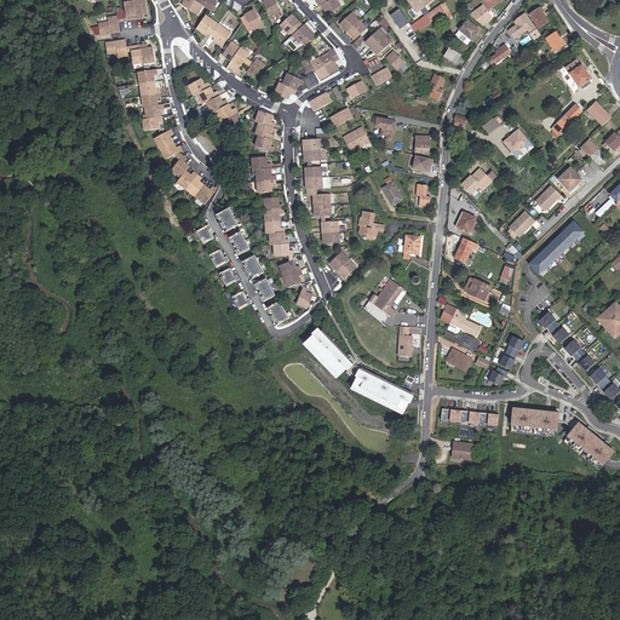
[(119,23),(144,19),(144,15),(147,15),(149,15),(145,0),(138,0),(133,1),(133,3),(125,4),(126,17),(119,17),(118,16),(108,18),(108,22),(99,24),(101,36),(120,33),(119,23)]
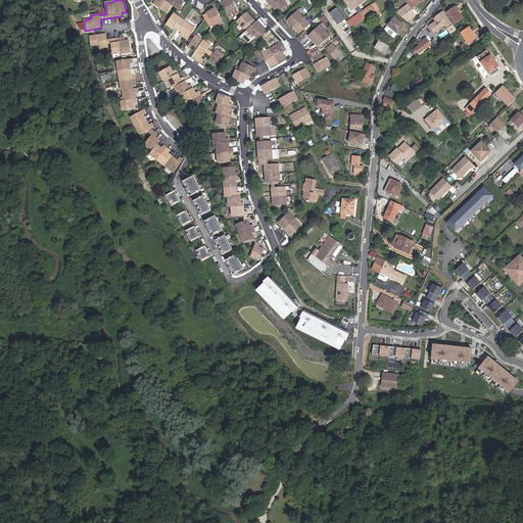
[(162,1),(161,0),(156,0),(153,5),(167,14),(172,7),(162,1)]
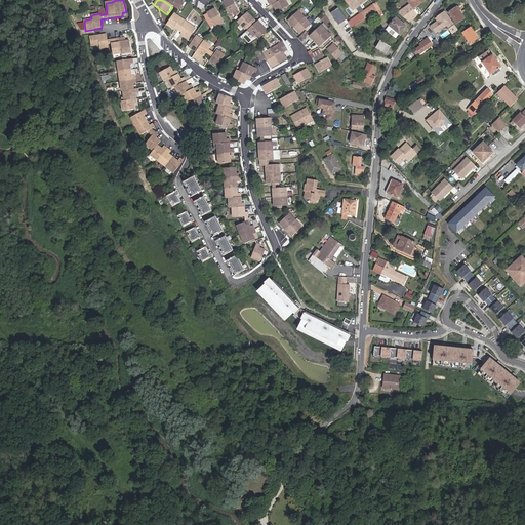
[(172,7),(176,9),(182,2),(178,0),(163,0),(163,1),(172,7)]
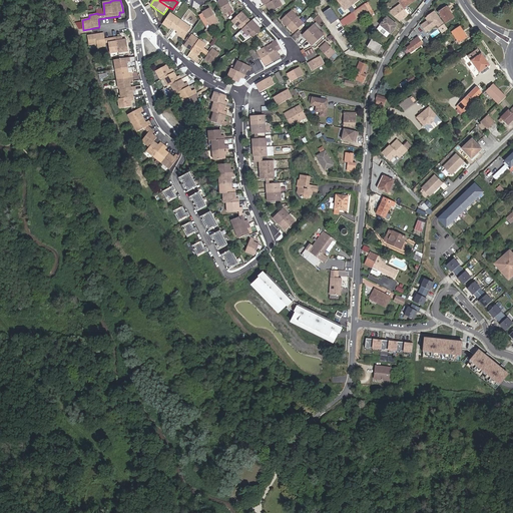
[(232,10),(225,0),(222,0),(218,3),(224,14),(232,10)]
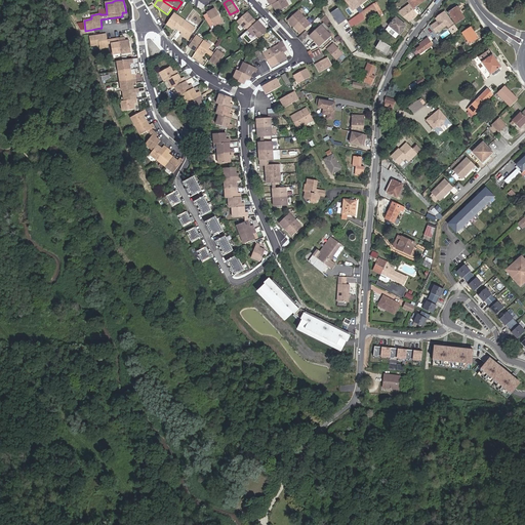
[(280,0),(273,5),(277,12),(289,6),(285,0),(280,0)]
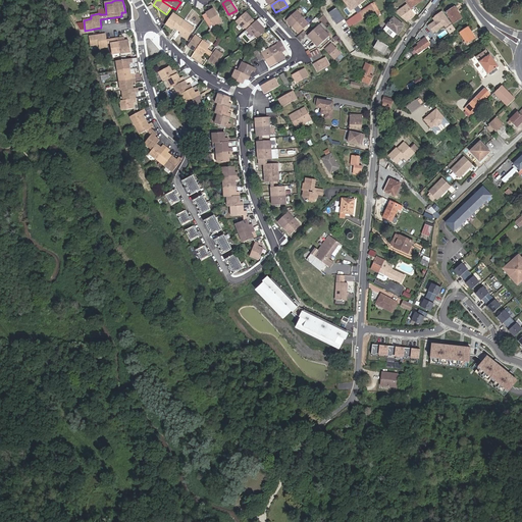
[(411,9),(422,0),(407,0),(405,1),(407,4),(396,12),(406,21),(415,15),(411,9)]
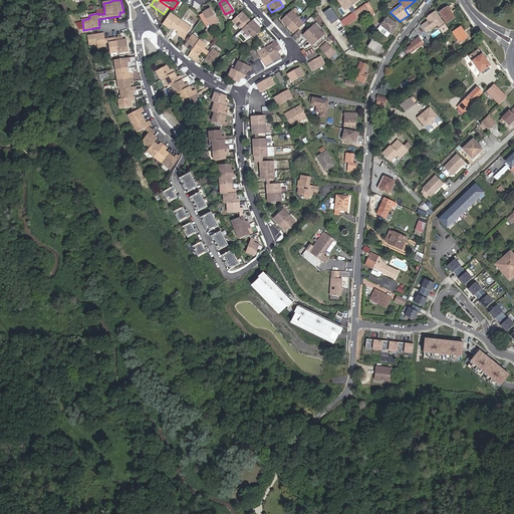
[(368,10),(371,15),(375,12),(368,2),(365,4),(365,5),(368,10)]
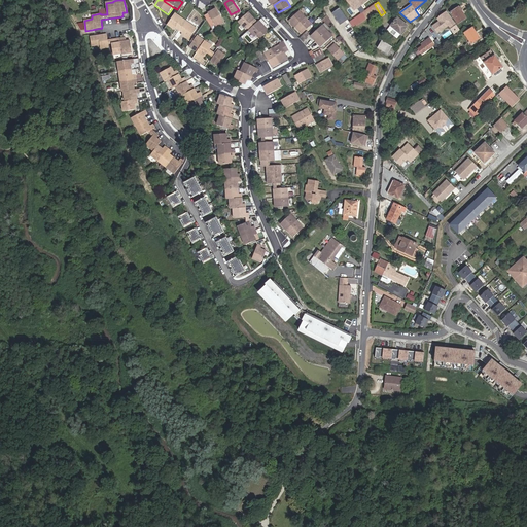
[(375,4),(363,11),(367,19),(378,10),(375,5),(375,4)]
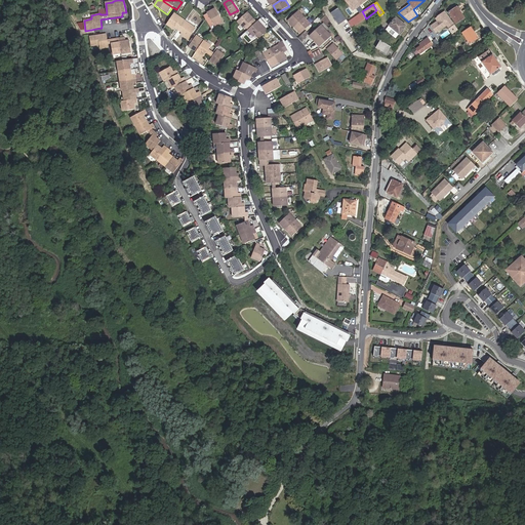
[(457,7),(448,12),(456,24),(465,18),(457,7)]
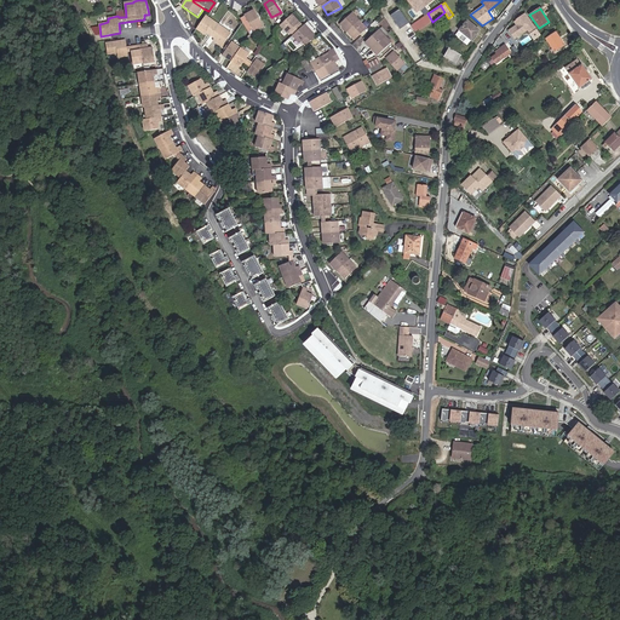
[(241,19),(246,28),(251,26),(254,33),(264,27),(254,11),(241,19)]
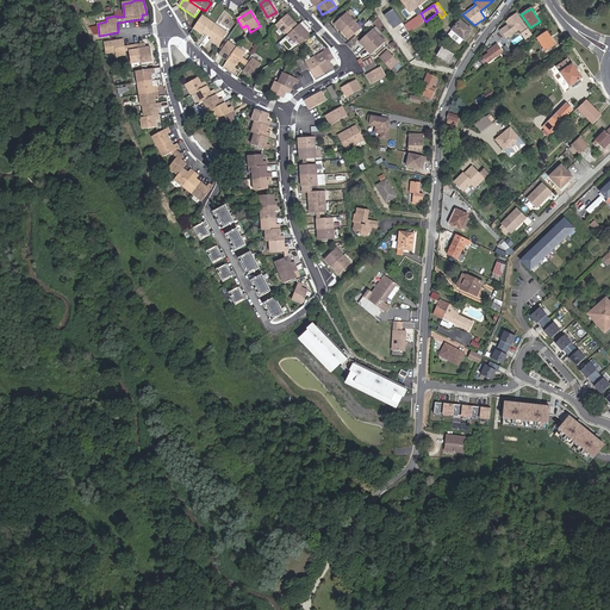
[(180,12),(175,14),(182,25),(187,23),(180,12)]
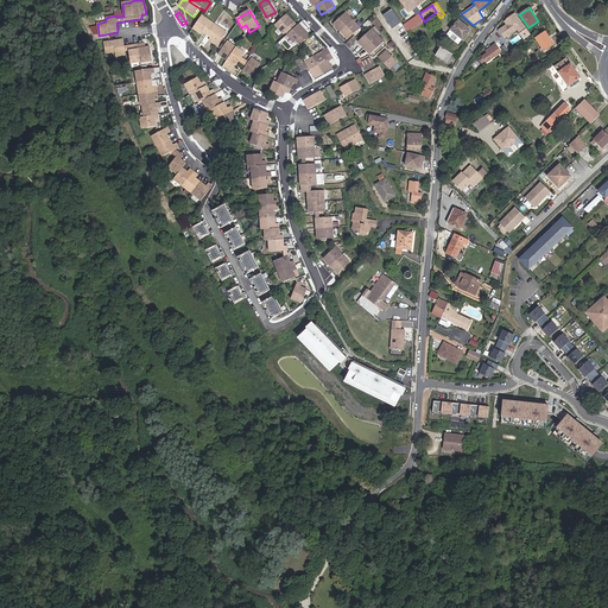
[(333,24),(341,32),(353,21),(344,12),(333,24)]
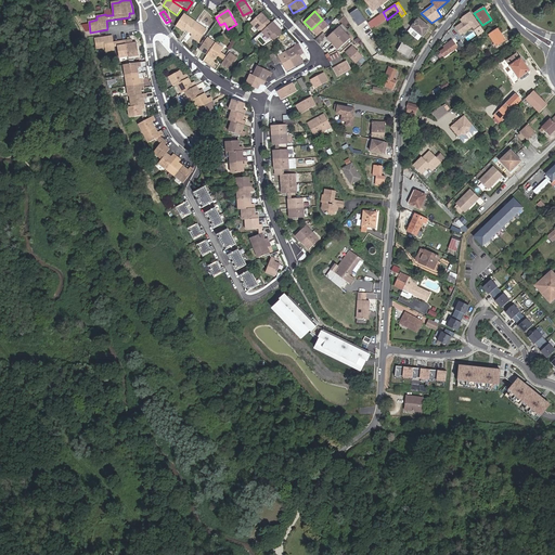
[(387,20),(383,12),(369,22),(373,28),(387,20)]
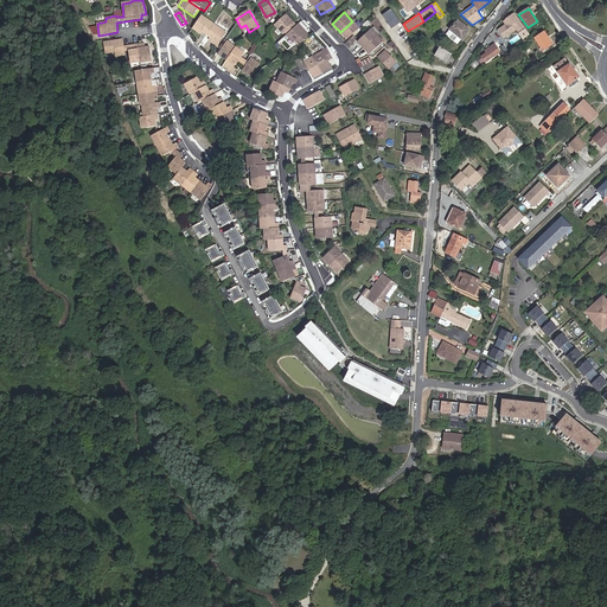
[(524,27),(515,13),(505,19),(509,23),(498,30),(504,38),(517,29),(518,31),(524,27)]
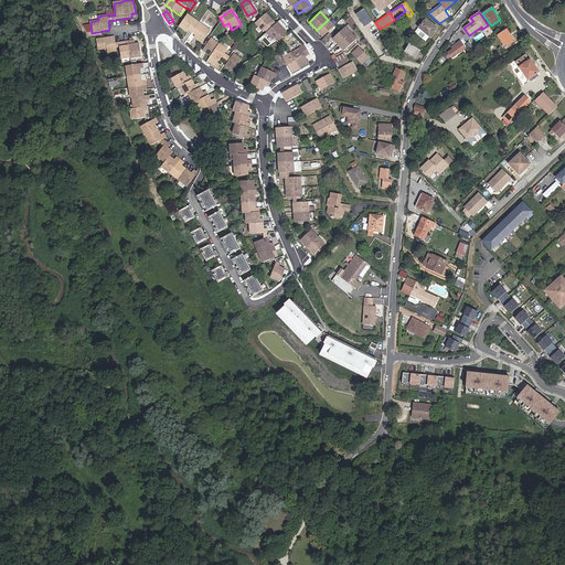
[(265,29),(273,21),(266,13),(256,23),(263,31),(265,29)]
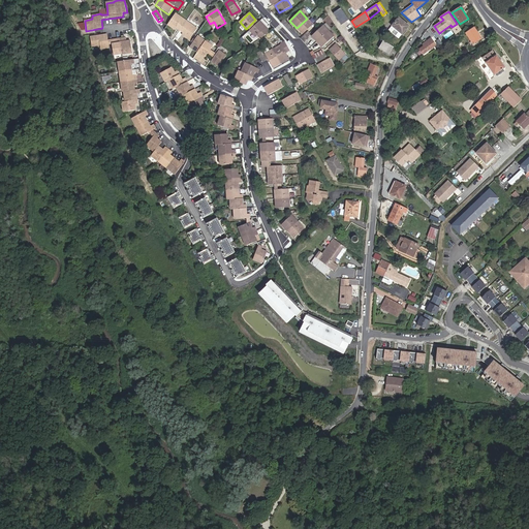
[(177,13),(168,26),(176,30),(177,29),(184,19),(177,13)]
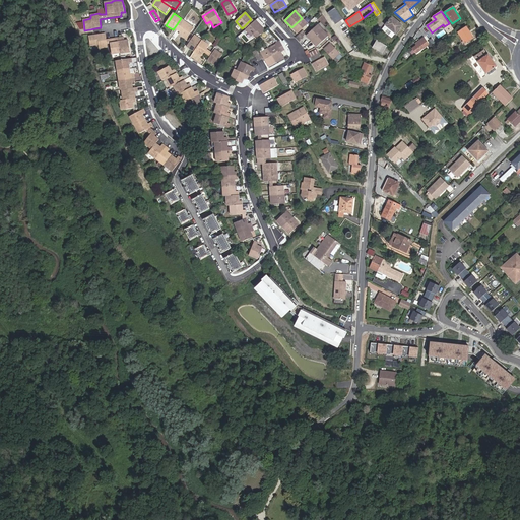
[(402,25),(392,17),(385,25),(395,34),(402,25)]
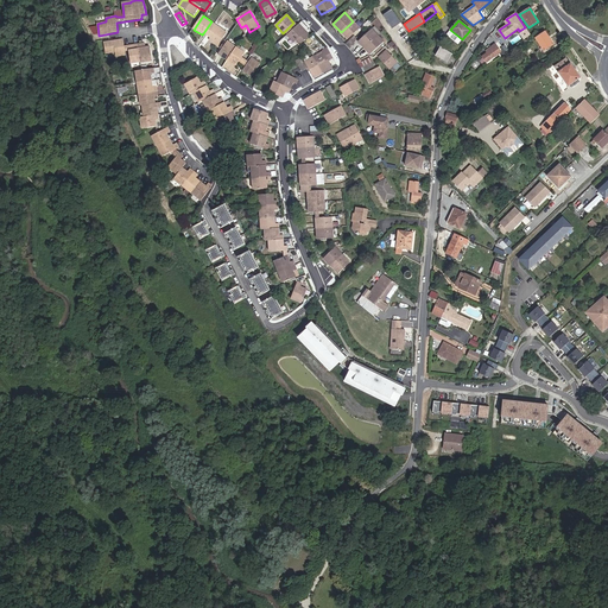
[(211,21),(203,33),(208,37),(216,25),(211,21)]
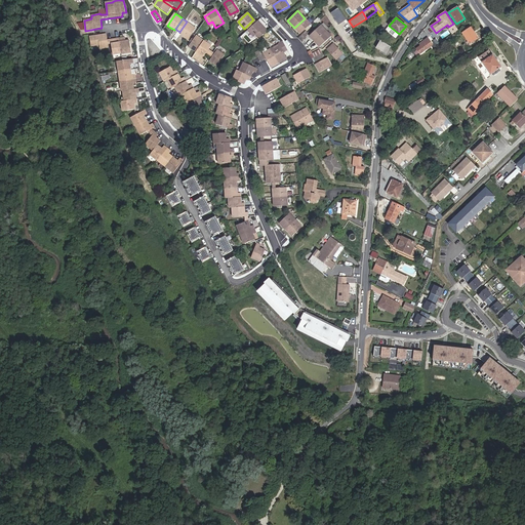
[(305,18),(294,28),(300,34),(311,25),(305,18)]
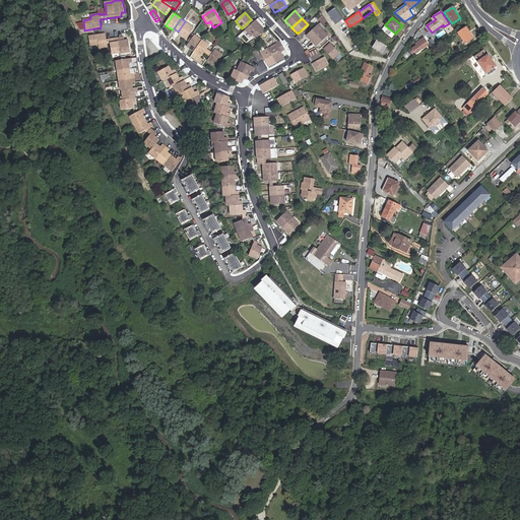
[(254,22),(251,19),(244,26),(246,29),(254,22)]
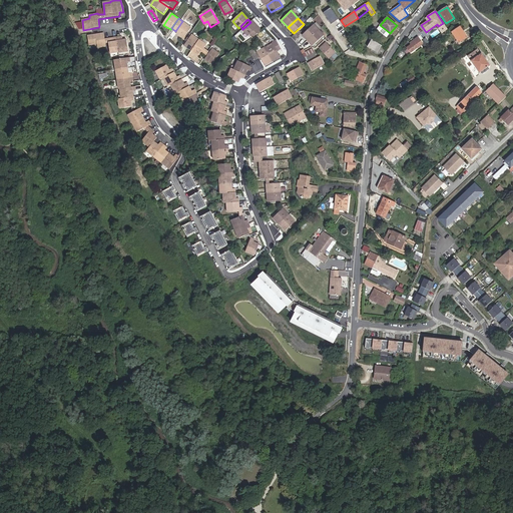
[(276,19),(273,22),(280,29),(283,26),(276,19)]
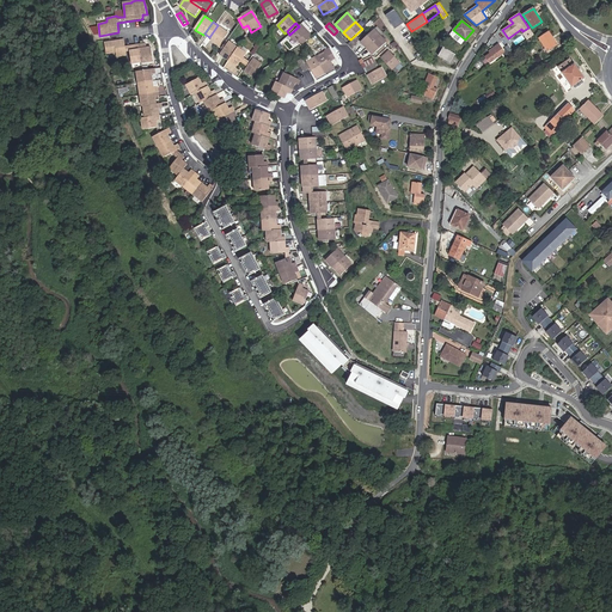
[(221,28),(218,25),(209,37),(214,40),(221,28)]
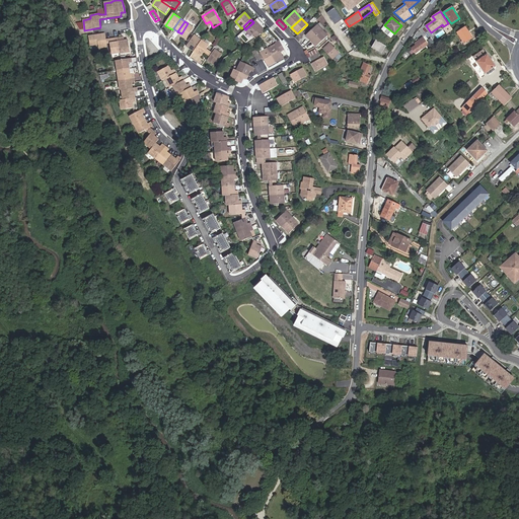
[(254,21),(253,22),(245,29),(245,30),(251,36),(253,35),(262,27),(254,21)]
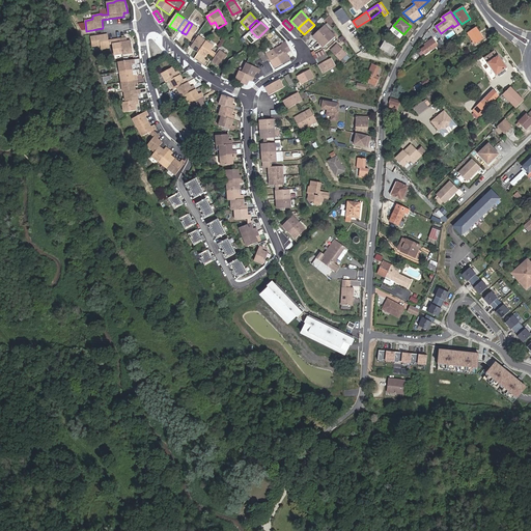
[(192,24),(186,34),(185,36),(190,40),(192,37),(198,29),(192,24)]
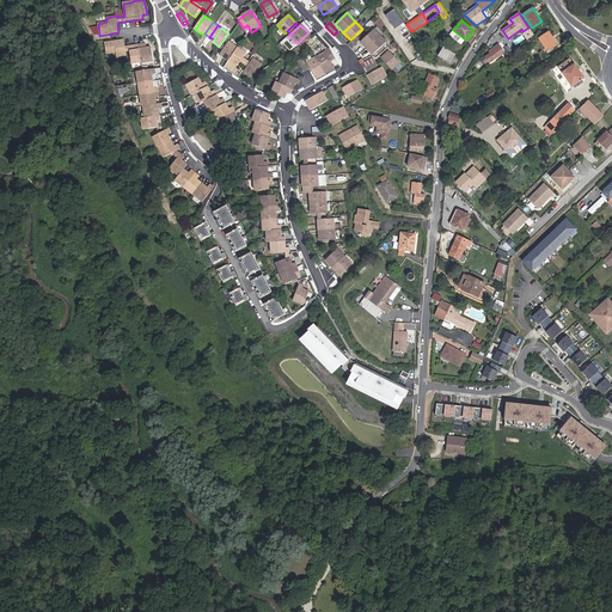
[(367,49),(380,36),(374,29),(361,42),(367,49)]
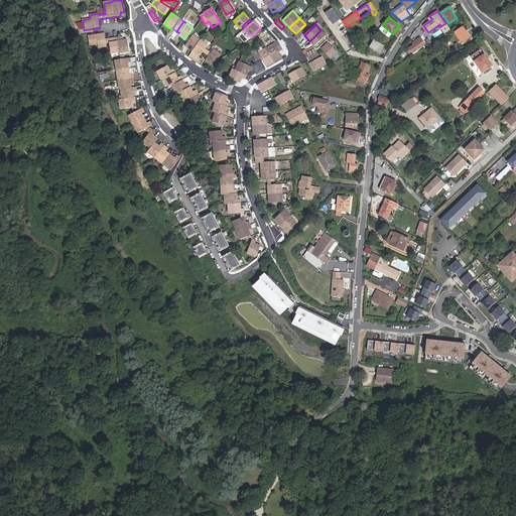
[(262,30),(260,27),(252,35),(254,38),(262,30)]
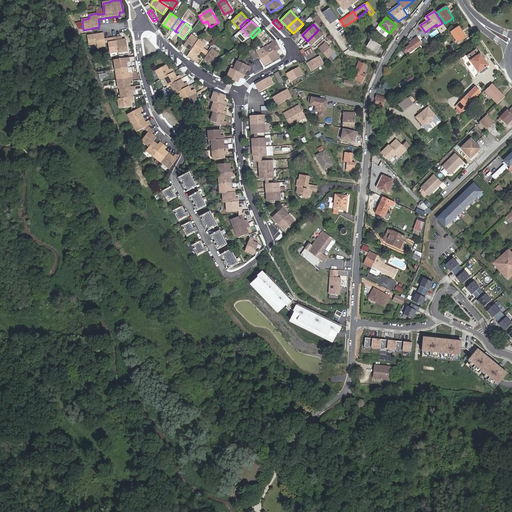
[(459,27),(451,32),(459,43),(467,37),(459,27)]
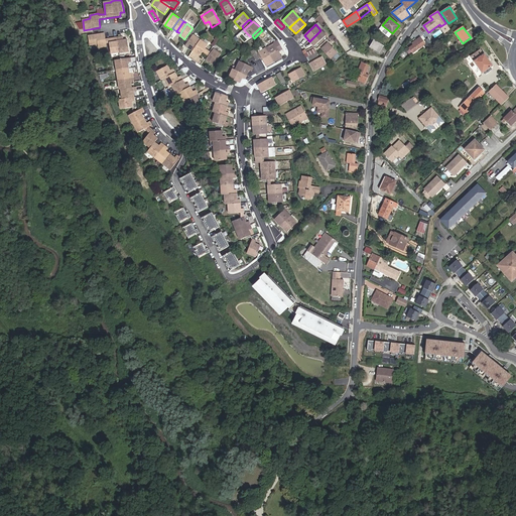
[(293,37),(294,39),(295,40),(303,33),(300,30),(293,37)]
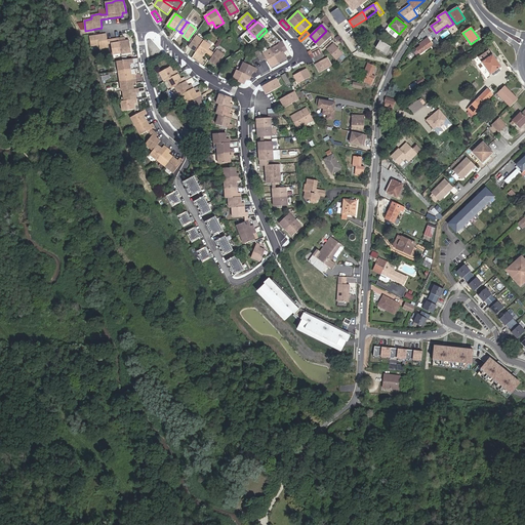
[(331,36),(326,31),(315,42),(319,47),(331,36)]
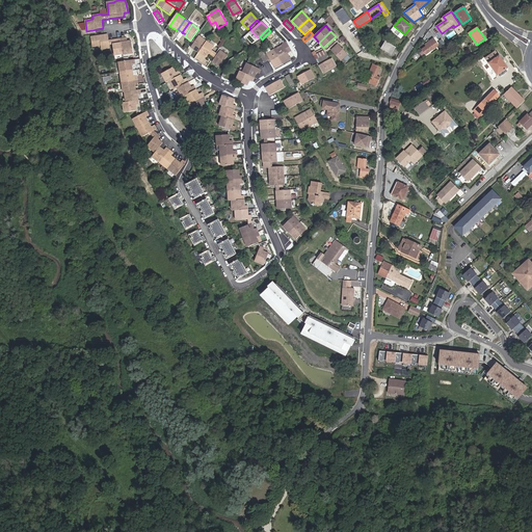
[(110,49),(109,46),(109,41),(108,37),(108,34),(91,37),(92,48),(101,47),(102,50),(110,49)]
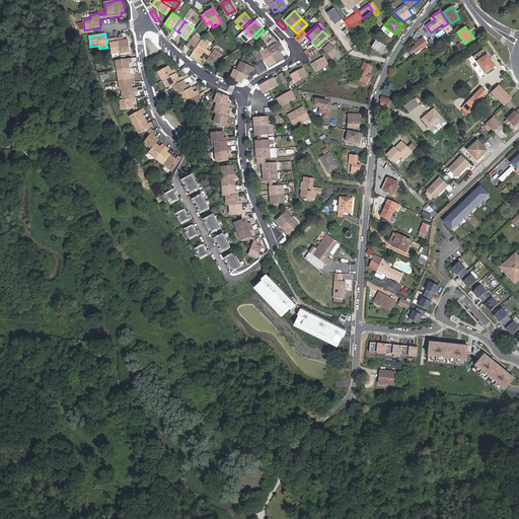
[(187,46),(195,52),(202,41),(194,35),(192,40),(190,42),(187,46)]
